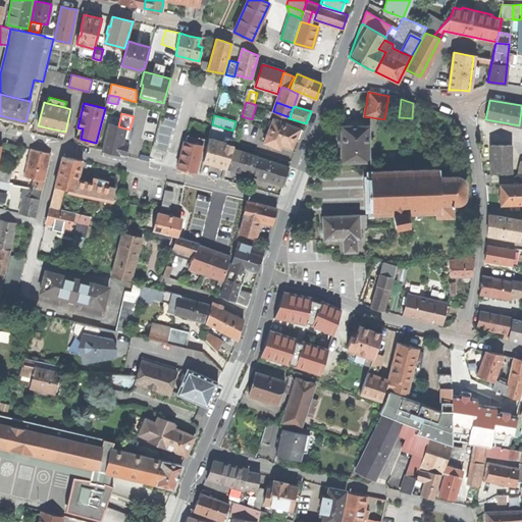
[(270,126),(264,143),(280,149),(282,144),(292,148),(296,140),(299,141),(301,135),(303,129),(273,118),(272,120),(270,126)]
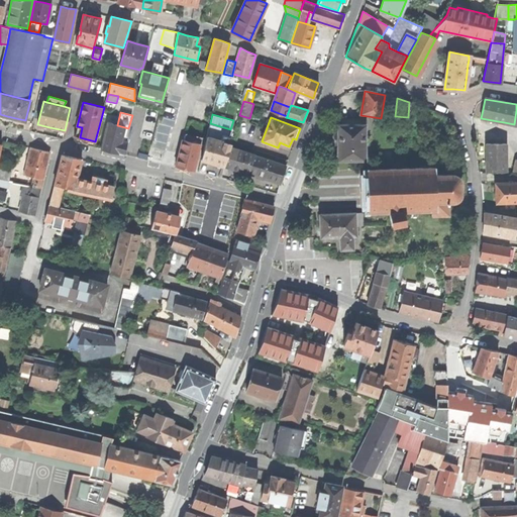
[(336,139),(336,161),(366,161),(366,124),(358,124),(358,119),(341,119),(341,123),(336,123),(336,139)]
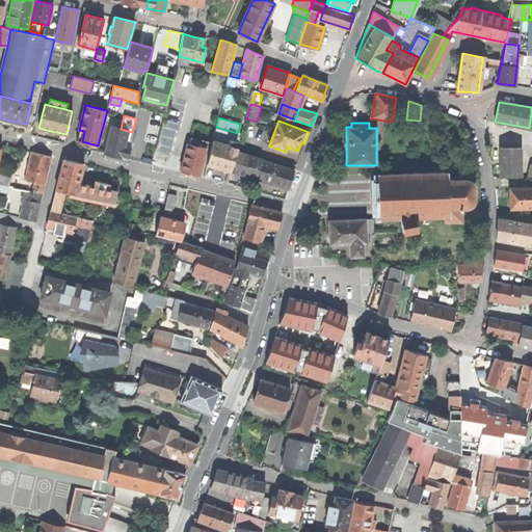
[(128,135),(132,135),(132,132),(121,129),(111,127),(105,153),(127,158),(130,145),(126,144),(126,140),(128,135)]
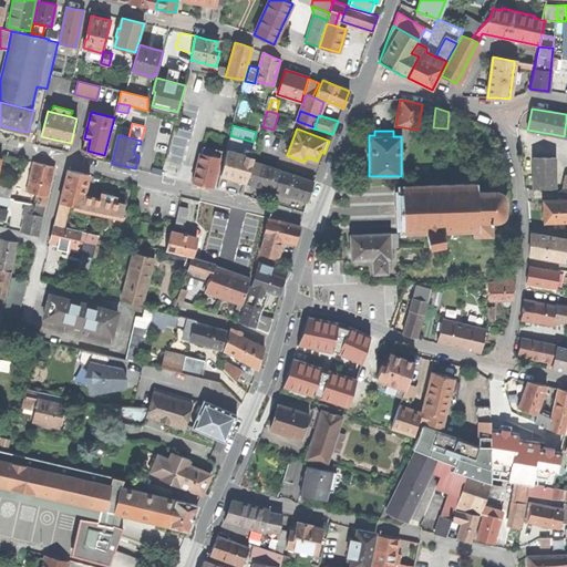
[(226,151),(220,174),(233,177),(245,181),(251,161),(253,157),(249,156),(243,154),(226,151)]
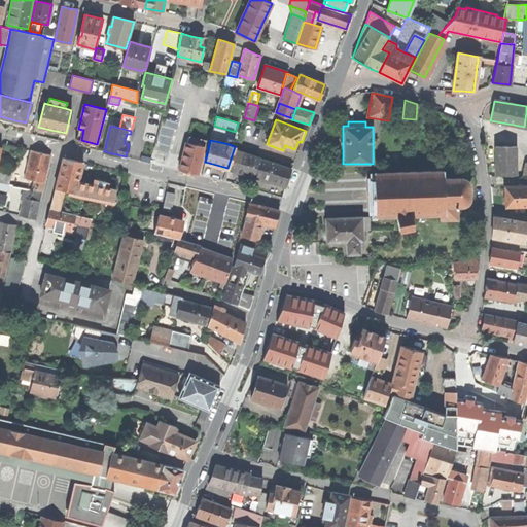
[(185,142),(179,169),(187,171),(197,173),(204,146),(185,142)]
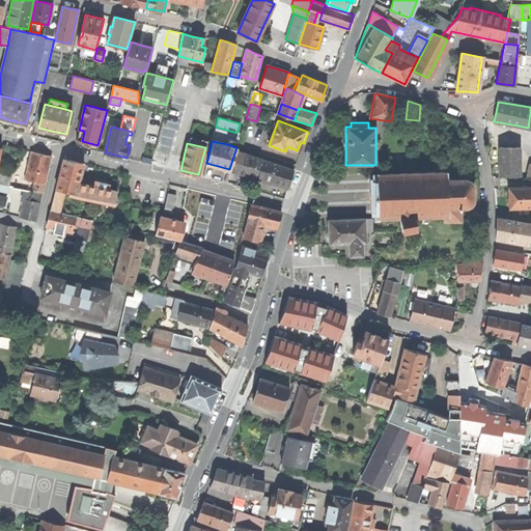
[(499,162),(499,176),(519,176),(519,147),(499,147),(499,162)]
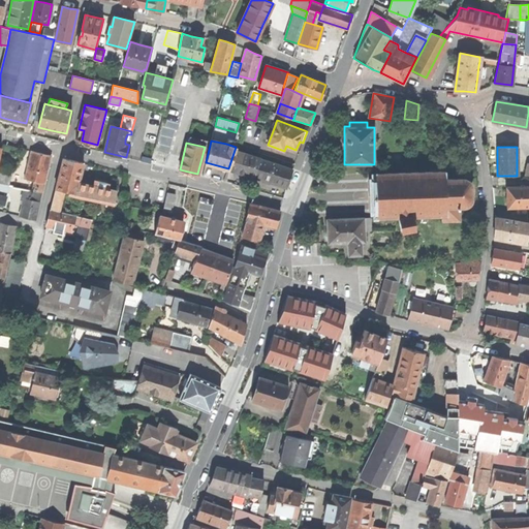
[(253,177),(260,158),(235,150),(228,168),(240,173),(253,177)]
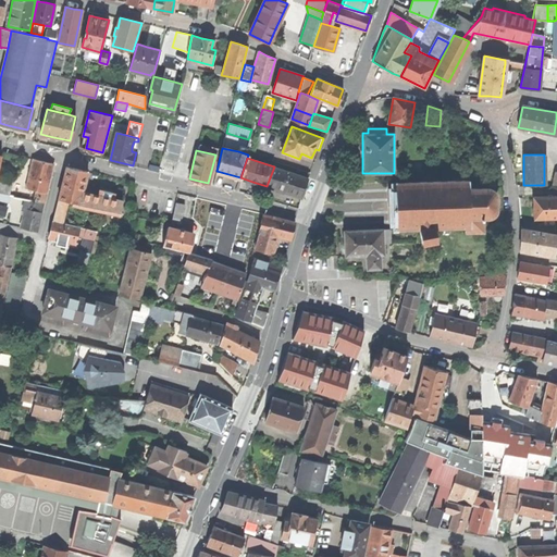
[(37,189),(47,193),(53,163),(42,161),(34,159),(26,187),(37,189)]
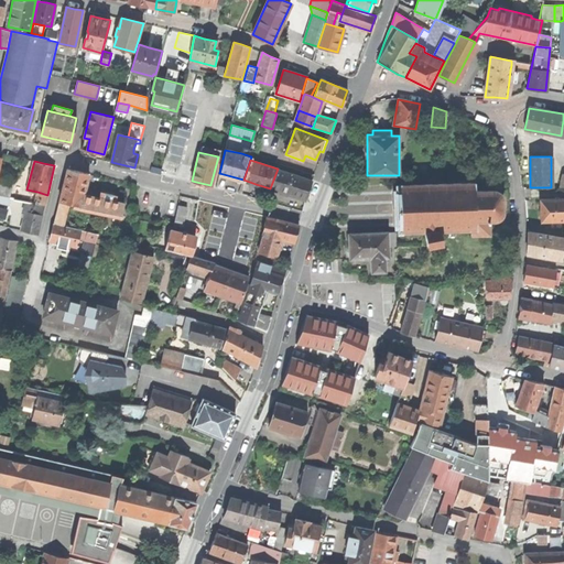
[(67,169),(60,201),(68,203),(80,206),(84,195),(88,174),(77,171),(67,169)]
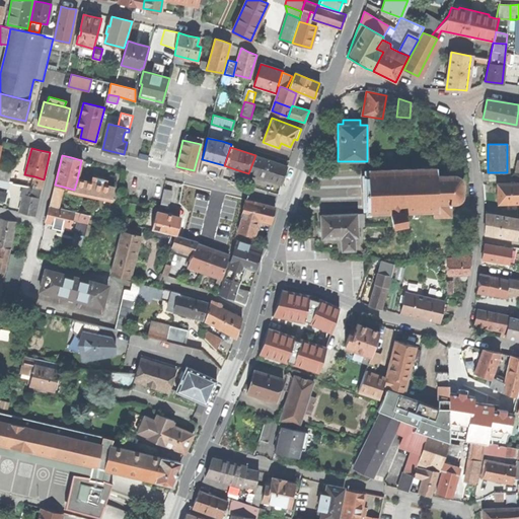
[(284,175),(287,166),(255,155),(248,173),(281,184),(284,175)]
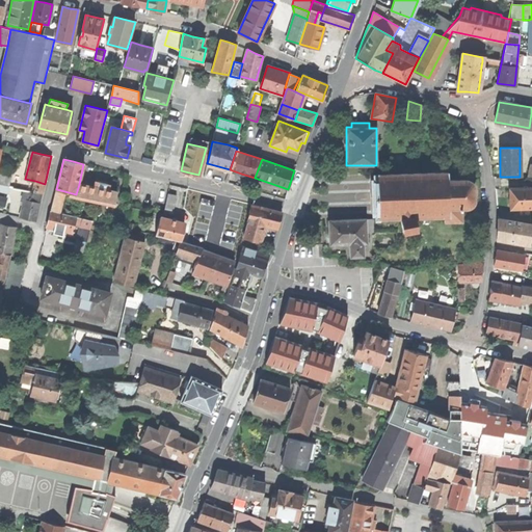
[(0,184),(8,186),(11,173),(0,169),(0,184)]
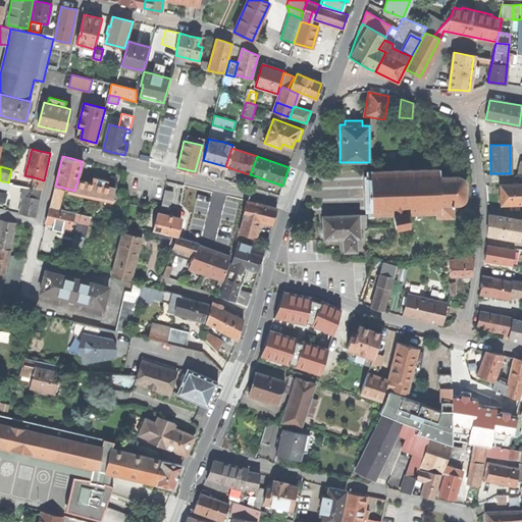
[(367,211),(368,215),(372,215),(392,214),(395,227),(410,224),(407,215),(435,214),(435,218),(454,217),(454,204),(458,204),(461,203),(463,202),(466,199),(467,196),(466,183),(465,179),(463,176),(460,175),(457,174),(439,175),(439,166),(370,170),(366,170),(366,174),(363,174),(364,192),(365,211),(367,211)]
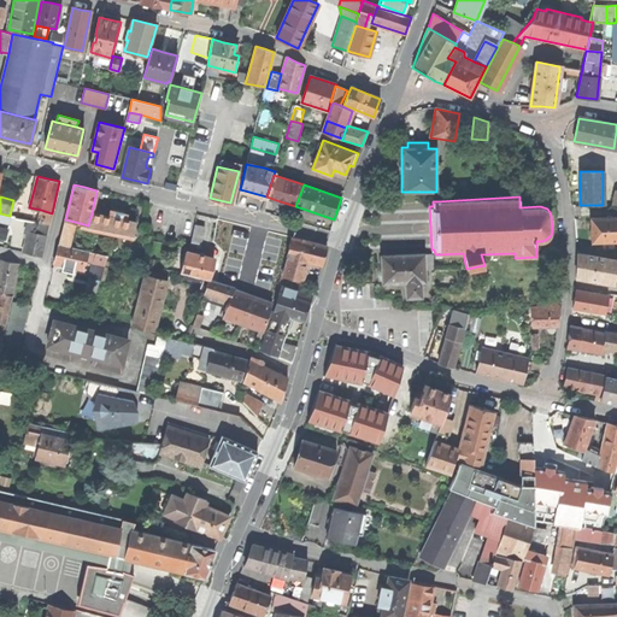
[(39,222),(50,224),(52,213),(41,210),(39,222)]
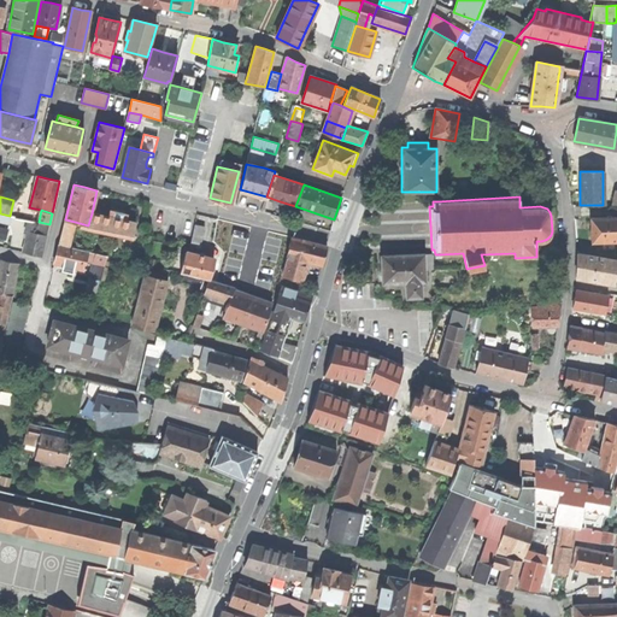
[(110,211),(109,217),(125,222),(127,215),(110,211)]
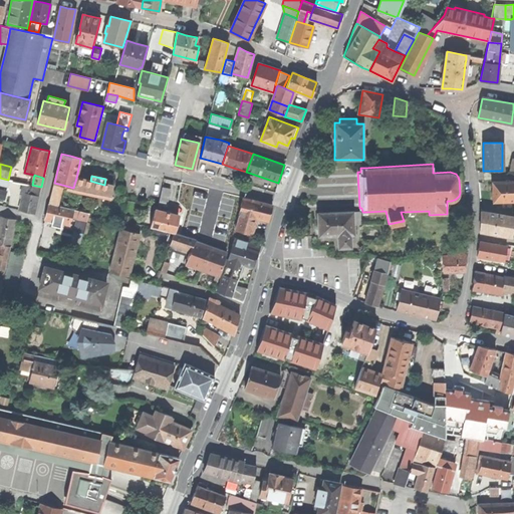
[(8,180),(0,178),(0,185),(8,188),(10,180),(8,180)]
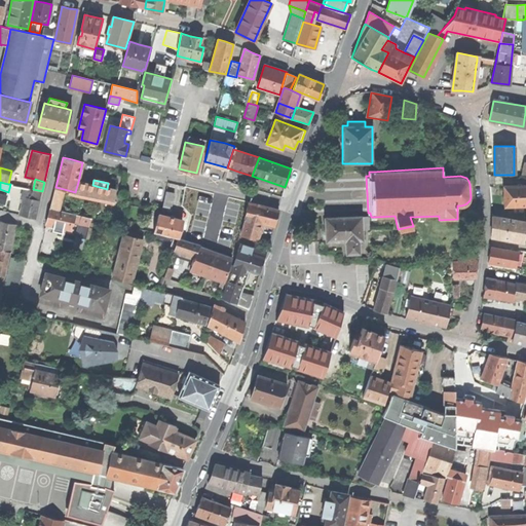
[(92,185),(78,182),(75,192),(113,200),(115,190),(107,189),(92,185)]
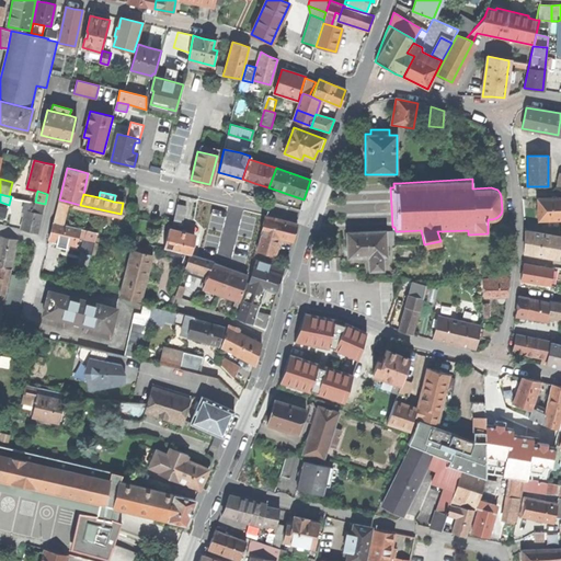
[(537,209),(538,219),(560,218),(560,197),(537,198),(537,209)]
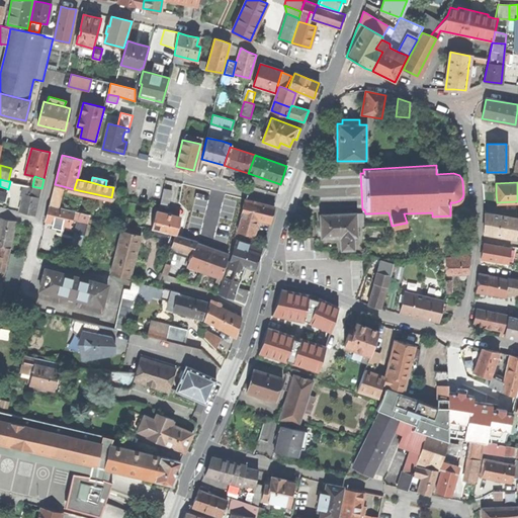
[(232,209),(236,194),(183,183),(178,207),(236,220),(238,210),(232,209)]
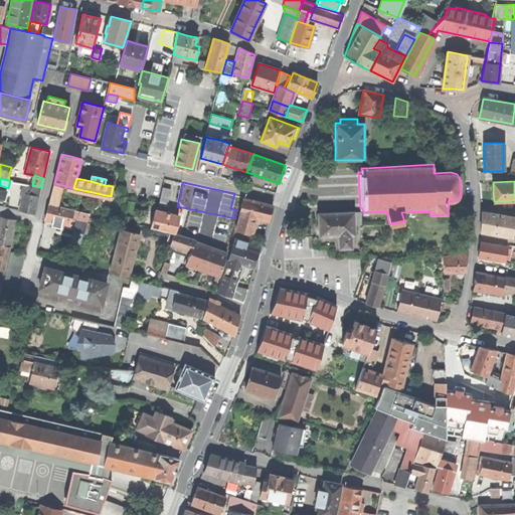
[(23,193),(38,196),(41,187),(32,185),(23,183),(21,192),(23,193)]
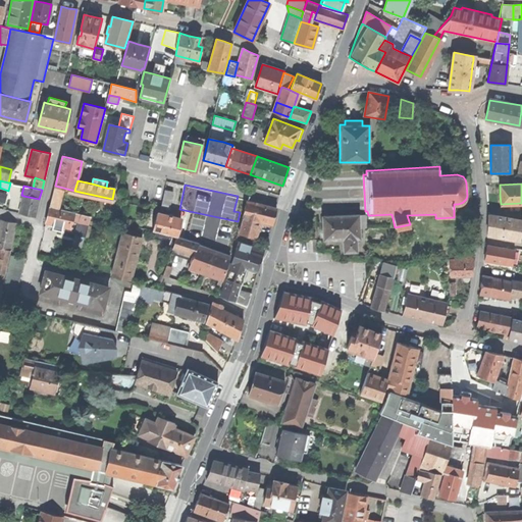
[(55,186),(50,206),(58,208),(63,188),(55,186)]
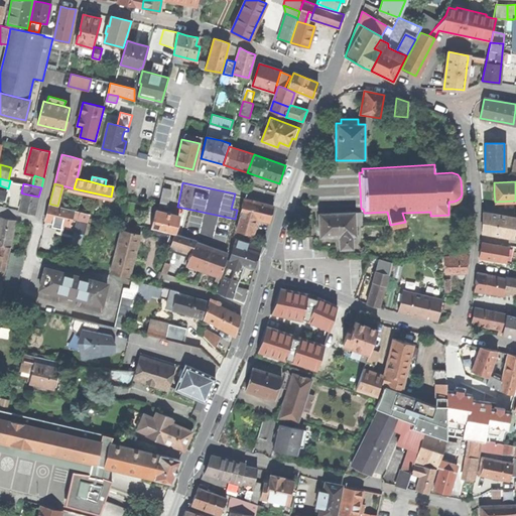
[(158,206),(167,208),(171,189),(163,187),(158,206)]
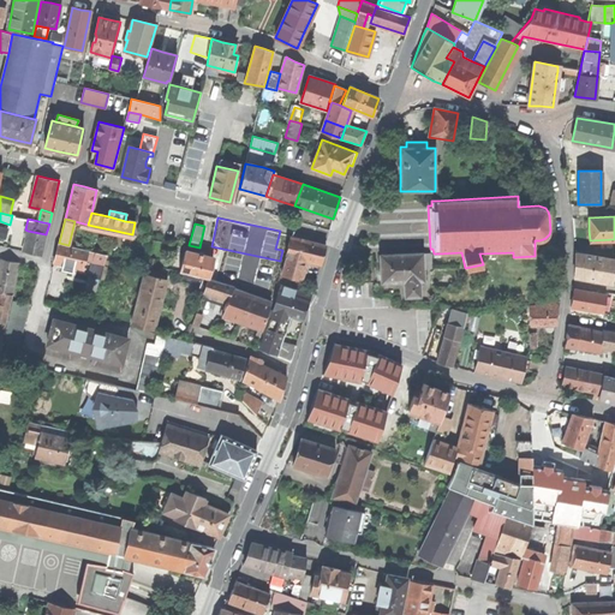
[(28,231),(23,251),(31,254),(41,256),(46,234),(28,231)]
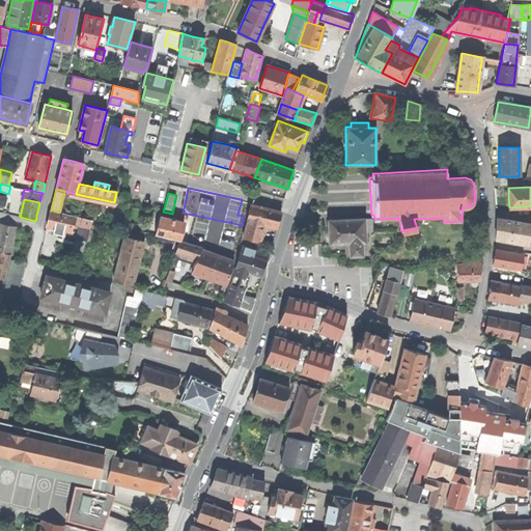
[(281,212),(251,203),(248,215),(247,220),(248,221),(244,238),(260,242),(264,225),(277,228),(279,220),(281,212)]
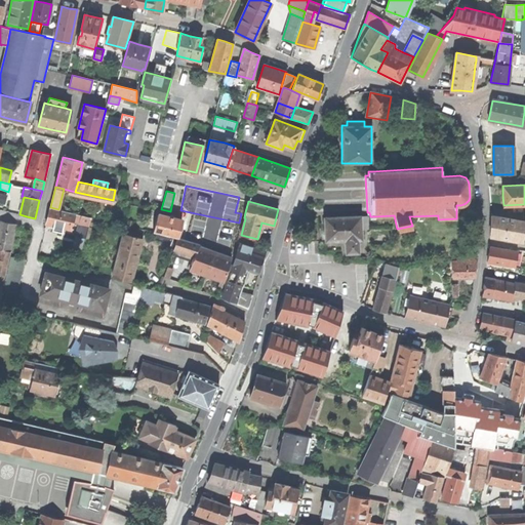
[(48,215),(46,224),(56,226),(55,231),(63,232),(64,228),(72,230),(73,223),(76,213),(58,209),(50,207),(48,215)]
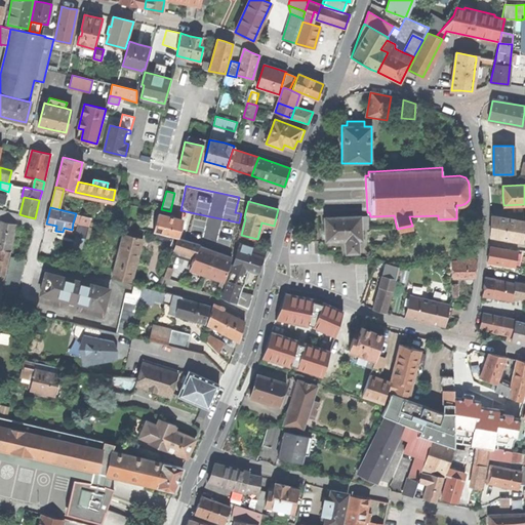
[(79,225),(88,227),(91,217),(76,213),(73,223),(79,225)]
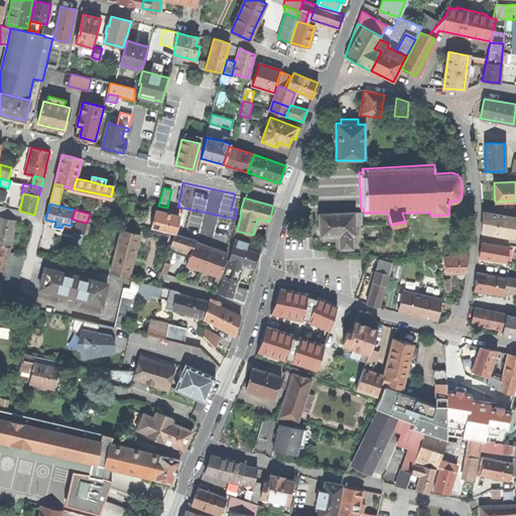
[(155,211),(150,228),(174,233),(178,217),(166,214),(155,211)]
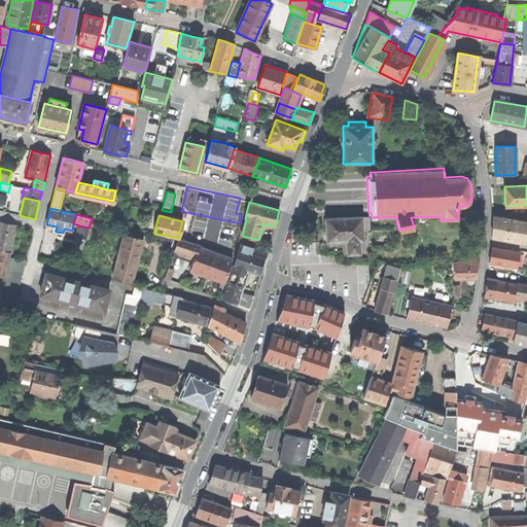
[(324,230),(325,243),(346,242),(346,255),(361,255),(360,241),(363,241),(363,230),(370,230),(370,217),(363,217),(363,216),(324,217),(324,230)]
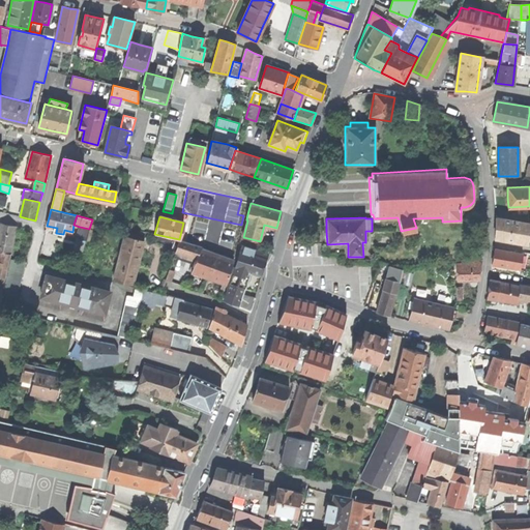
[(496,229),(496,238),(527,244),(529,225),(529,224),(496,217),(496,229)]
